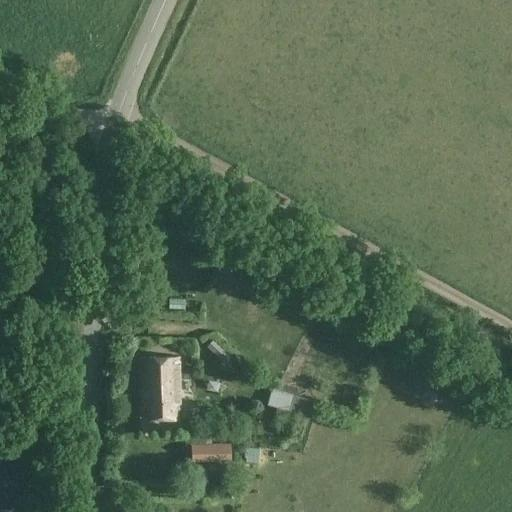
[(141,389),(179,389),(179,356),(142,356),(141,389)]
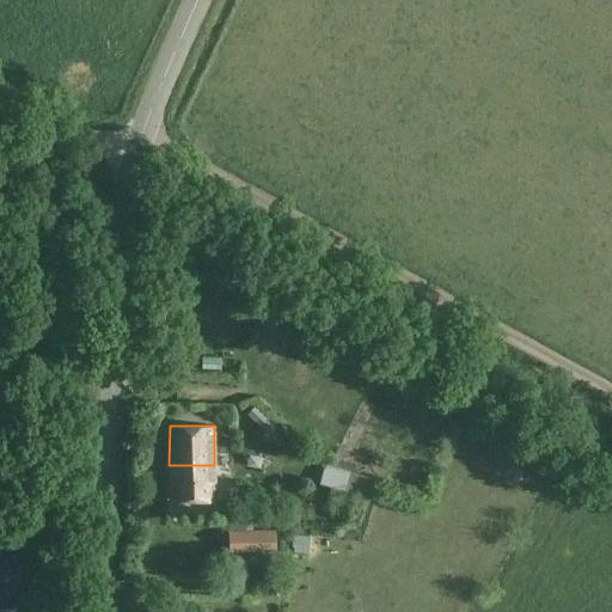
[(375,478),(324,461),(318,482),(368,499),(375,478)]
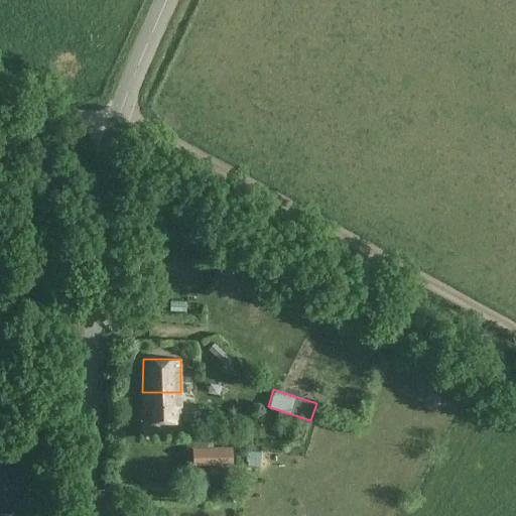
[(180,392),(142,392),(142,421),(180,421),(180,392)]
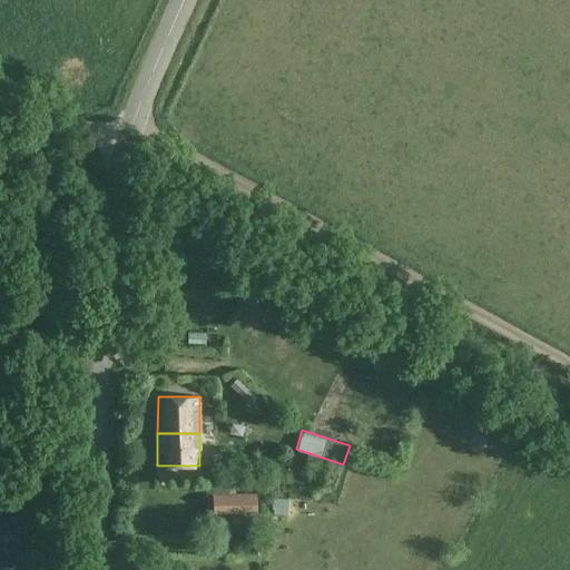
[(228,482),(212,483),(213,513),(257,512),(256,493),(235,494),(235,483),(228,483),(228,482)]
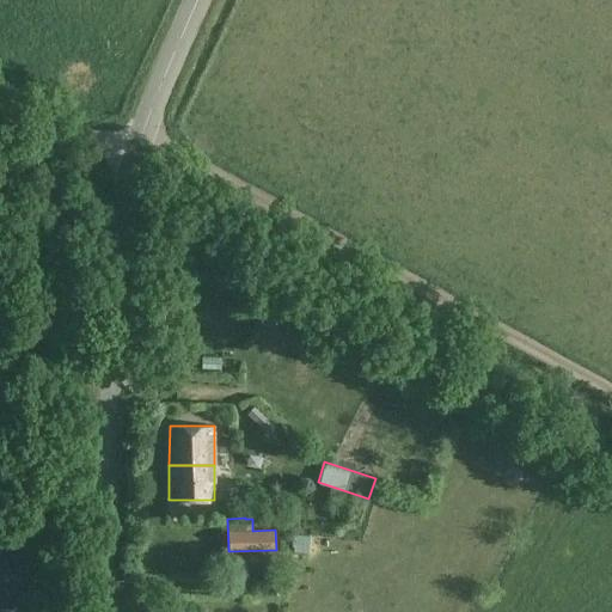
[(293,539),(292,556),(306,558),(307,540),(293,539)]
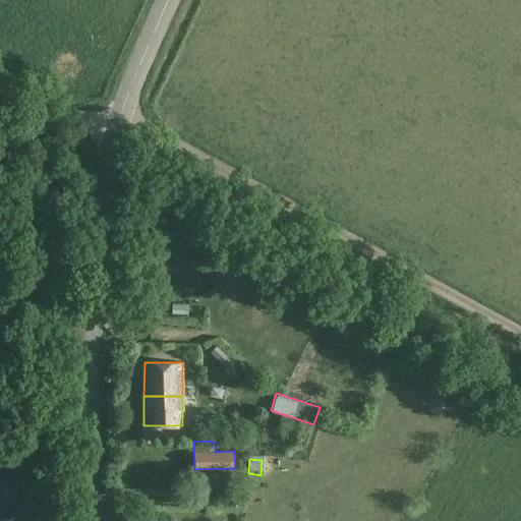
[(237,481),(237,473),(196,474),(196,482),(237,481)]
